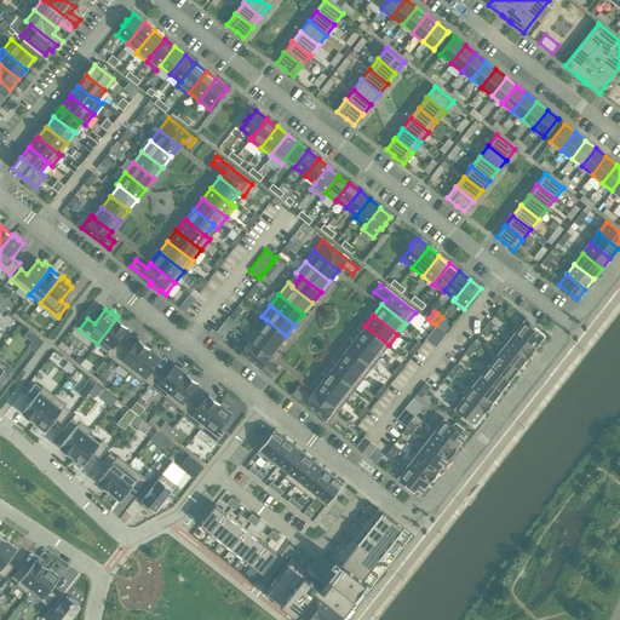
[(116,319),(97,344),(107,352),(105,355),(113,360),(124,346),(116,342),(128,327),(116,319)]
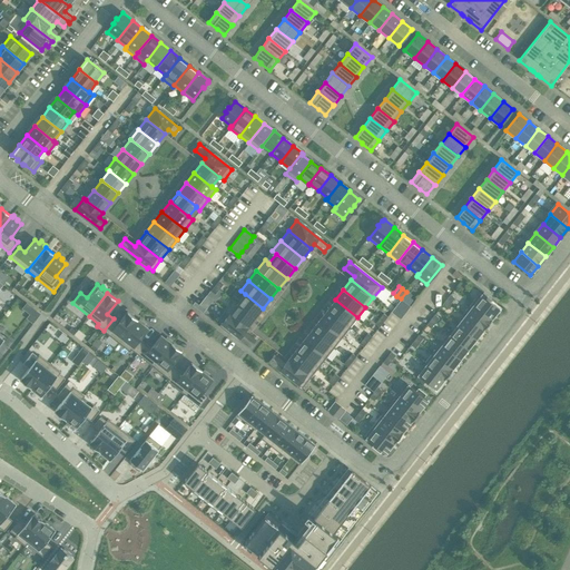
[(480,293),(471,304),(491,320),(500,308),(490,301),(491,298),(483,293),(482,293),(481,295),(480,293)]
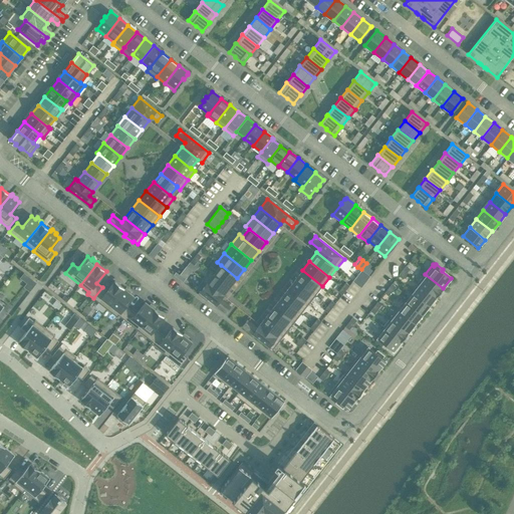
[(214,273),(214,274),(230,287),(237,278),(221,265),(214,273)]
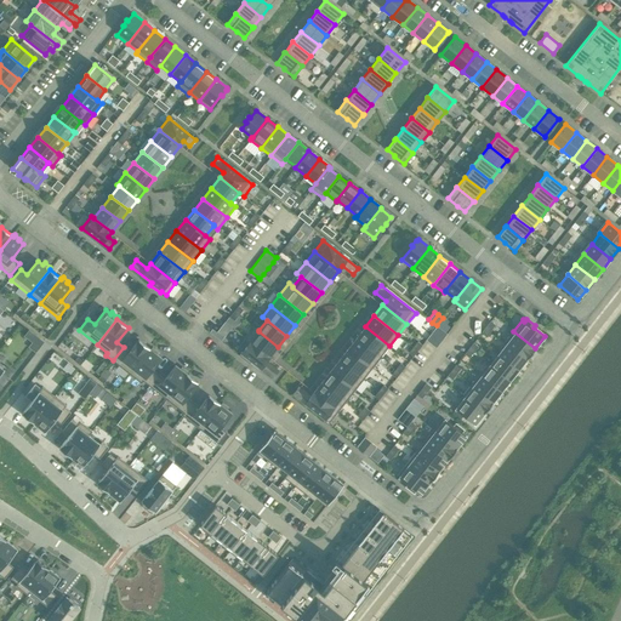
[(255,326),(245,339),(250,342),(269,357),(278,347),(258,331),(258,330),(255,326)]
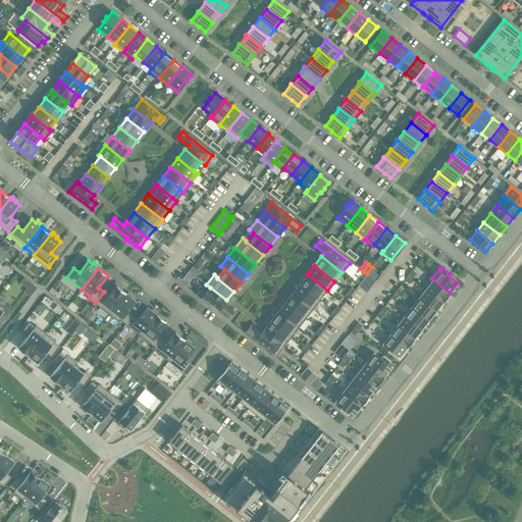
[(307,274),(300,283),(320,300),(327,291),(307,274)]
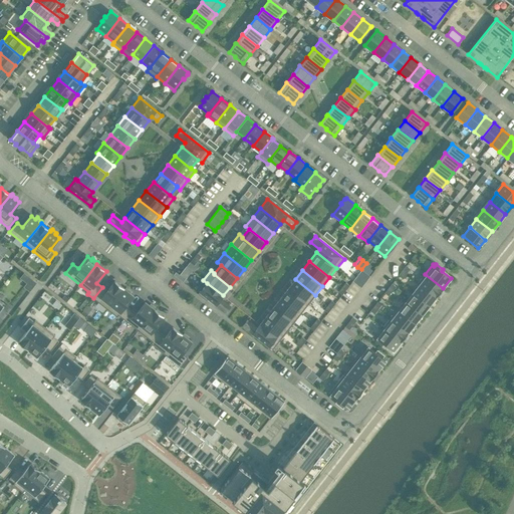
[(369,276),(361,270),(352,282),(360,288),(369,276)]
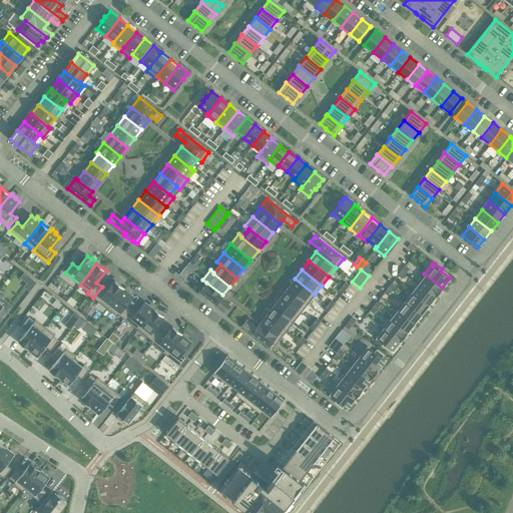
[(424,274),(417,283),(419,284),(435,297),(442,288),(424,274)]
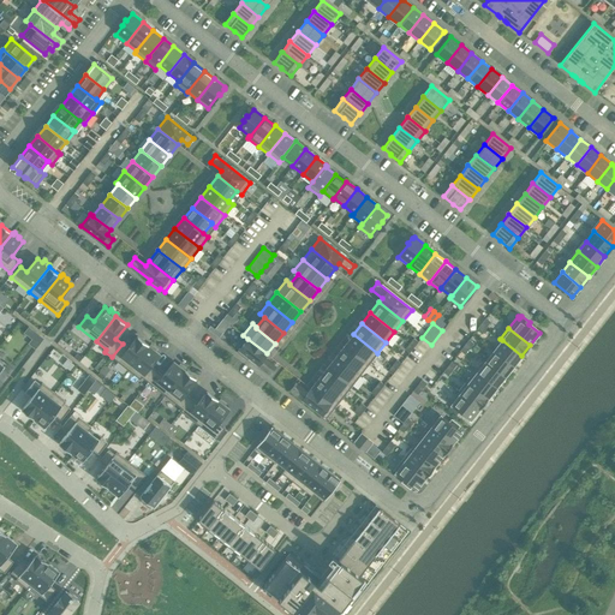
[(353,334),(345,345),(369,364),(377,353),(353,334)]
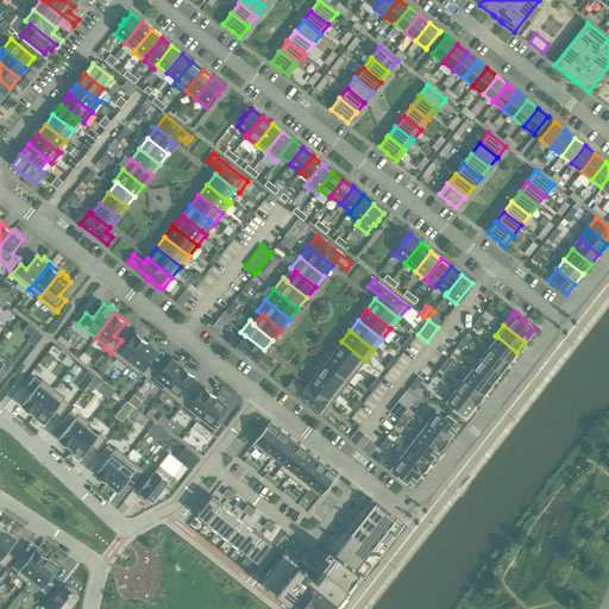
[(240,332),(232,343),(236,346),(234,349),(245,357),(246,355),(267,370),(271,363),(261,355),(264,350),(245,336),(240,332)]
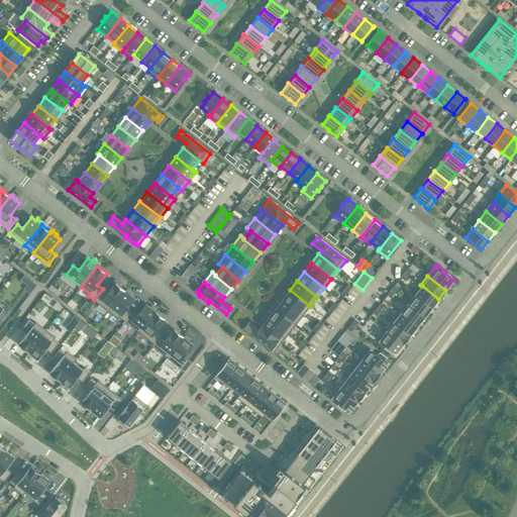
[(103,289),(94,300),(108,311),(125,290),(115,283),(108,293),(103,289)]
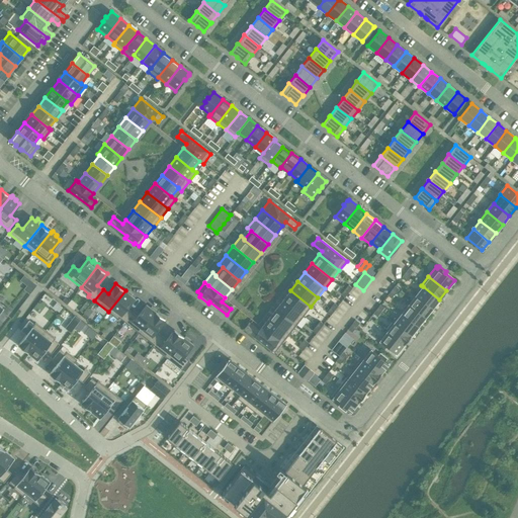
[(423,286),(416,295),(432,309),(439,299),(423,286)]
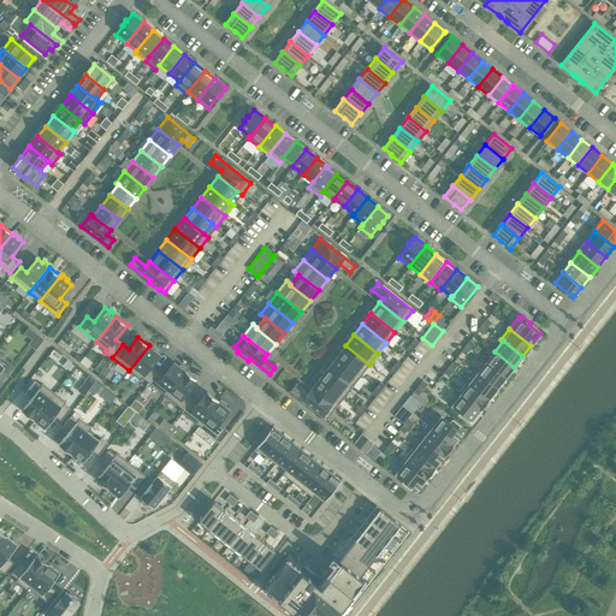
[(149,345),(129,371),(140,380),(142,378),(148,383),(157,372),(150,367),(160,355),(155,351),(157,349),(152,345),(149,347),(149,345)]
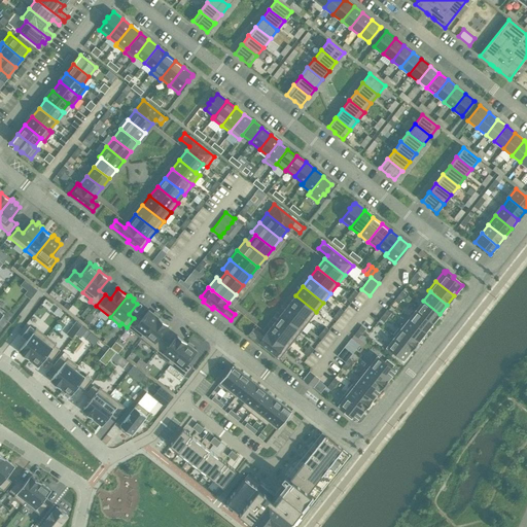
[(295,295),(288,305),(309,321),(316,312),(295,295)]
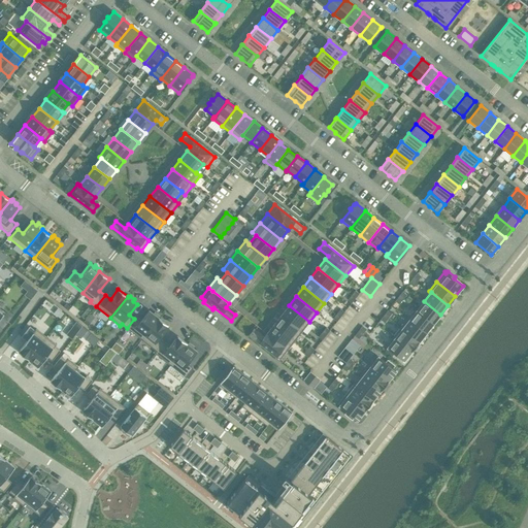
[(417,309),(417,310),(433,324),(440,315),(424,301),(417,309)]
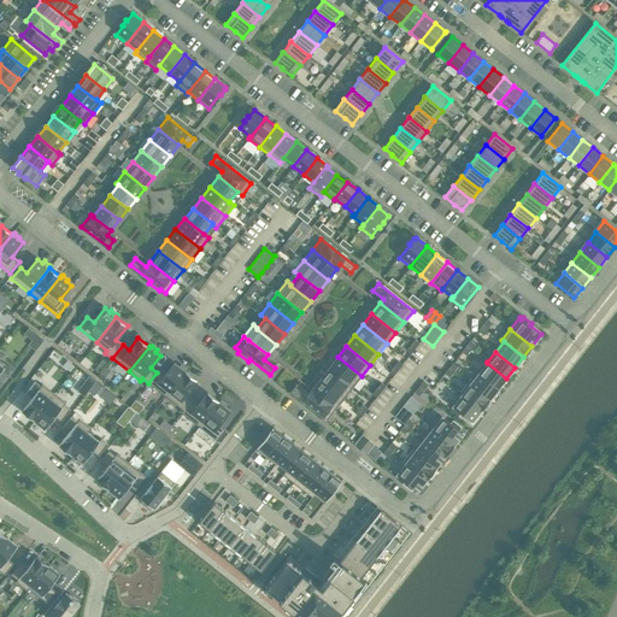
[(338,357),(329,368),(353,387),(362,376),(338,357)]
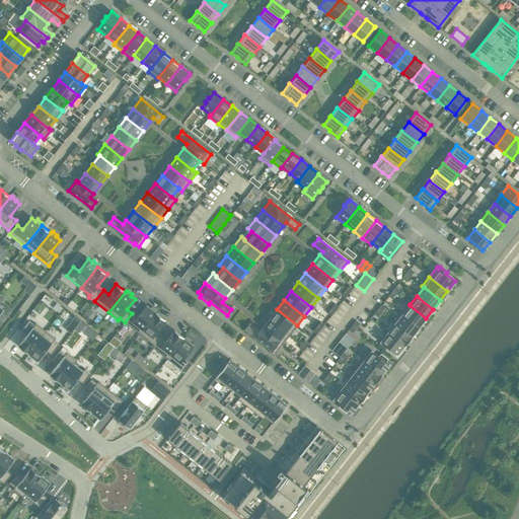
[(0,318),(3,321),(10,311),(0,303),(0,318)]
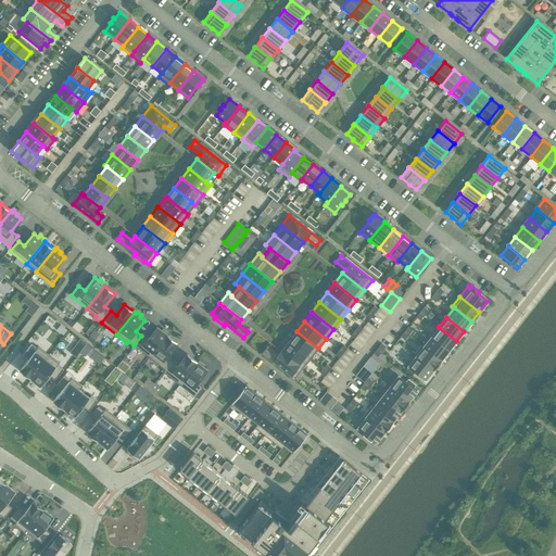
[(437,325),(429,335),(449,351),(456,341),(439,327),(439,326),(437,325)]
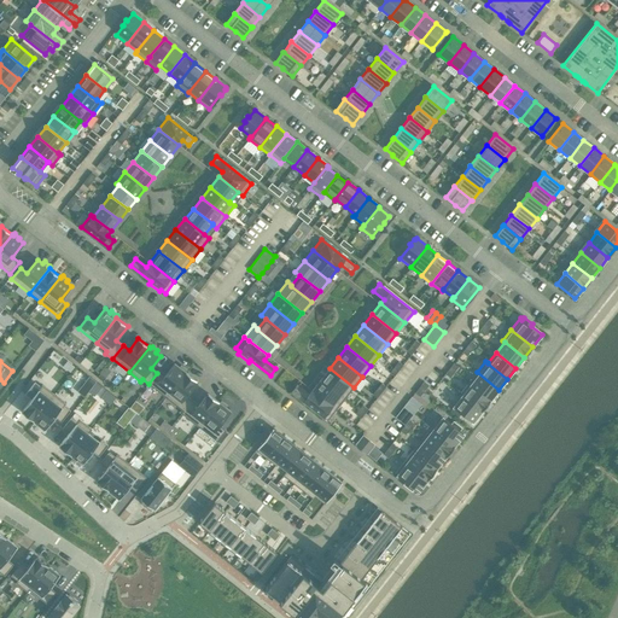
[(157,373),(149,384),(165,397),(186,372),(185,372),(186,369),(181,366),(180,367),(175,363),(164,378),(157,373)]
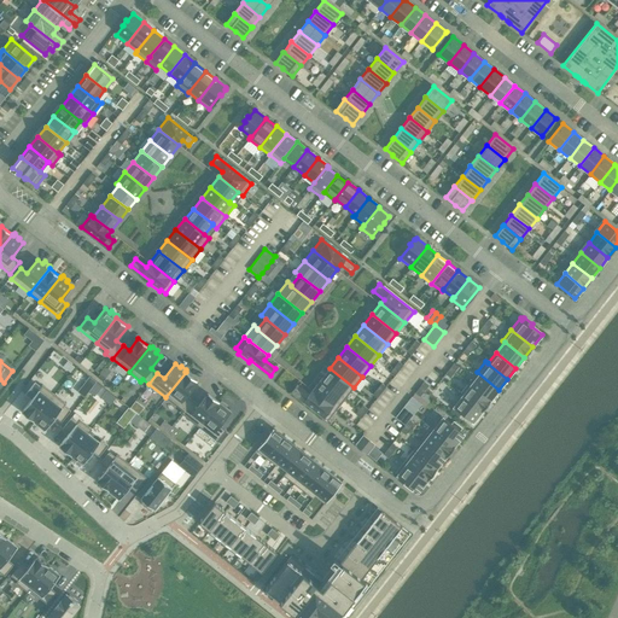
[(330,368),(321,379),(345,398),(354,388),(330,368)]
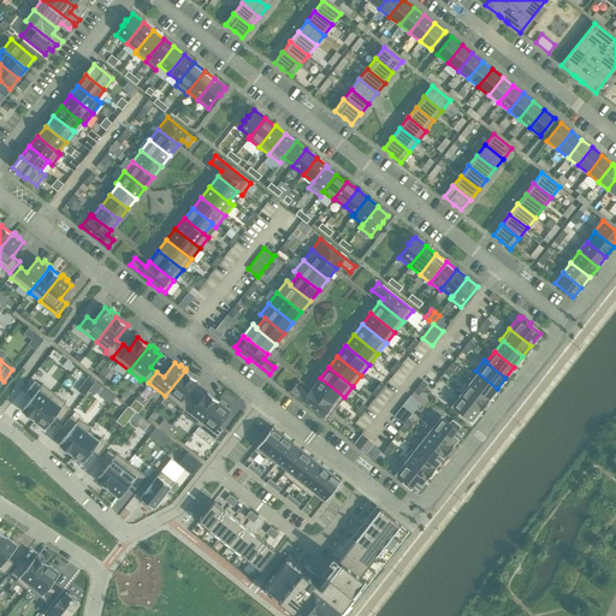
[(185,371),(165,396),(183,409),(183,410),(191,398),(185,394),(196,380),(185,371)]
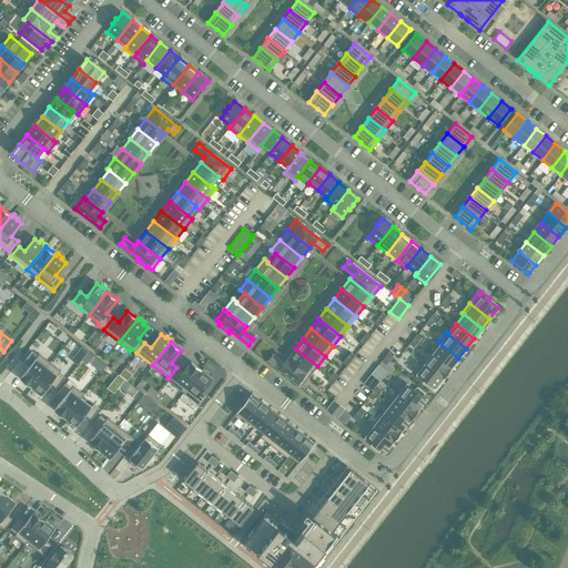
[(438,342),(430,352),(450,368),(458,358),(438,342)]
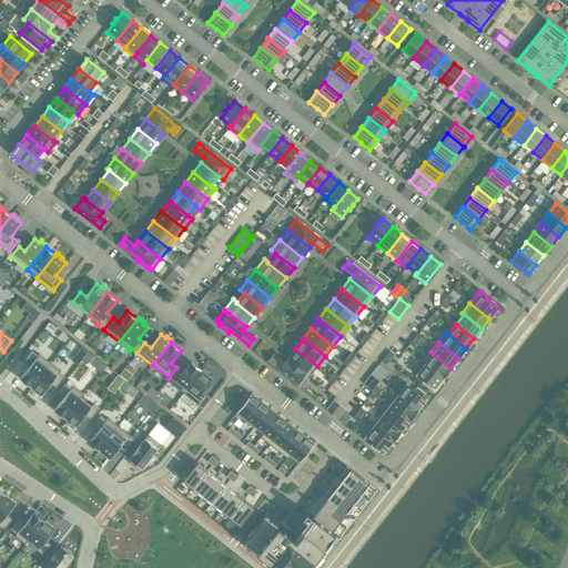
[(295,348),(287,358),(310,376),(317,366),(295,348)]
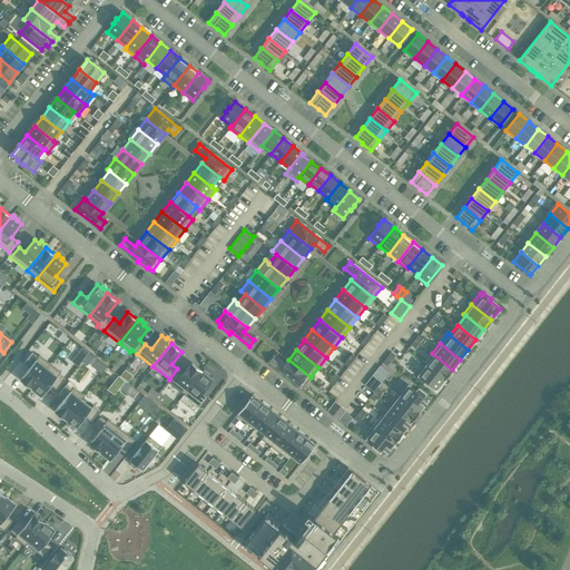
[(29,367),(20,380),(30,387),(50,364),(39,355),(38,357),(31,353),(23,363),(29,367)]
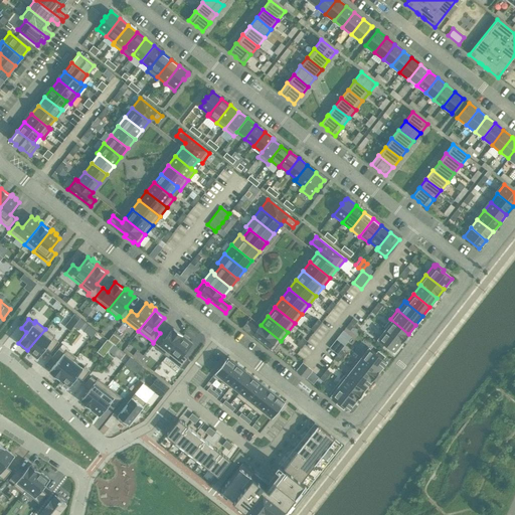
[(390,319),(383,328),(401,343),(408,334),(390,319)]
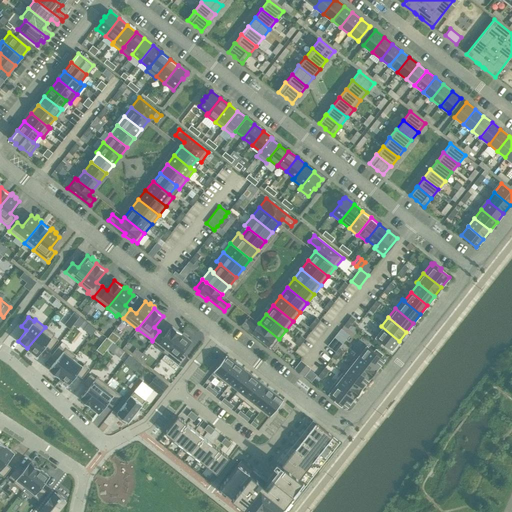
[(247,320),(242,326),(268,346),(271,348),(279,339),(259,323),(256,327),(247,320)]
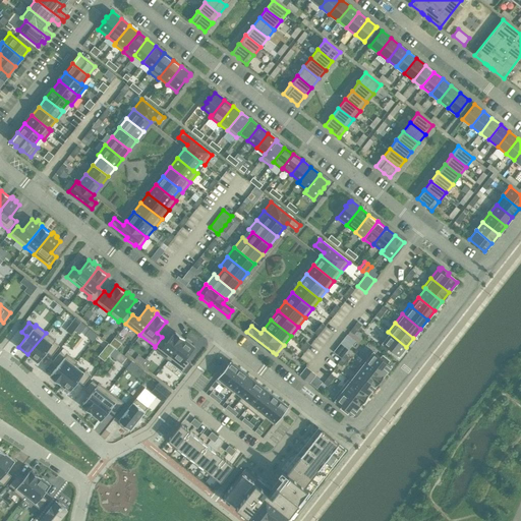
[(155,346),(153,348),(168,360),(184,339),(175,332),(167,341),(162,337),(155,347),(155,346)]
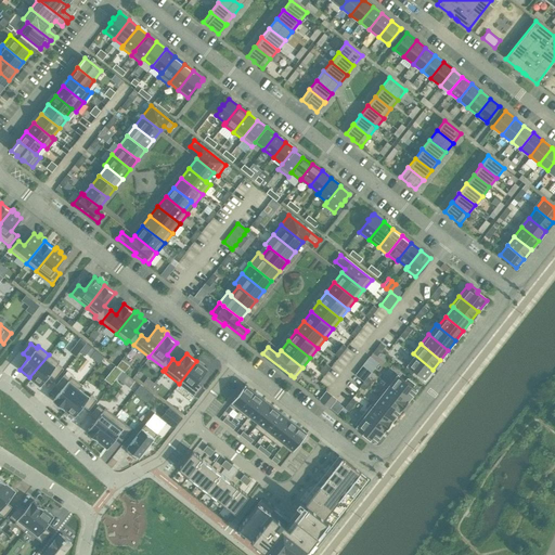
[(413,353),(404,364),(425,379),(433,370),(413,353)]
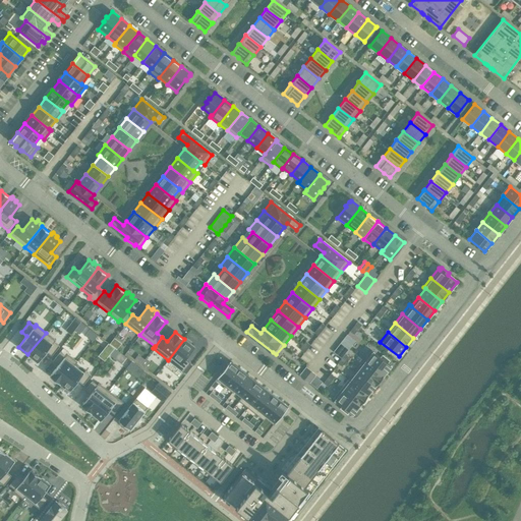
[(46,333),(27,354),(38,362),(47,352),(52,356),(59,346),(54,342),(56,340),(46,333)]
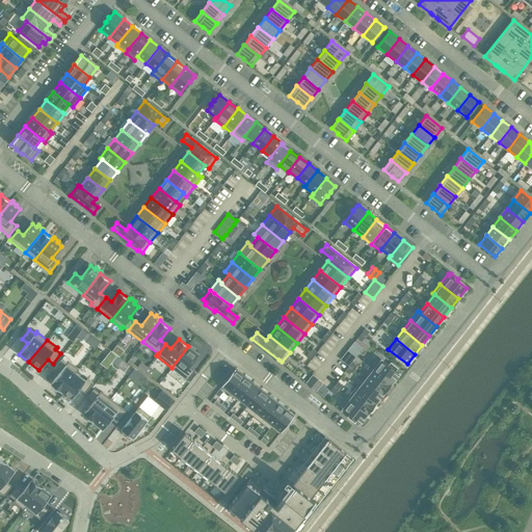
[(347,365),(348,366),(352,361),(363,347),(354,341),(340,360),(347,365)]
